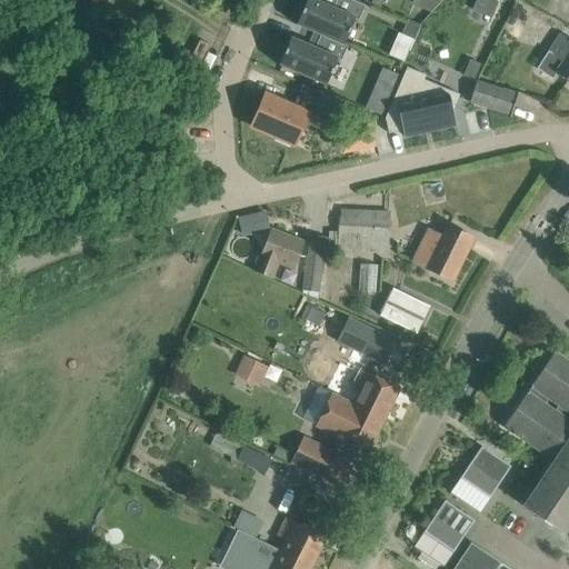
[(313,0),(307,0),(297,25),(321,36),(321,35),(343,45),(355,19),(359,20),(365,7),(365,6),(351,0),(337,0),(333,8),(313,0)]
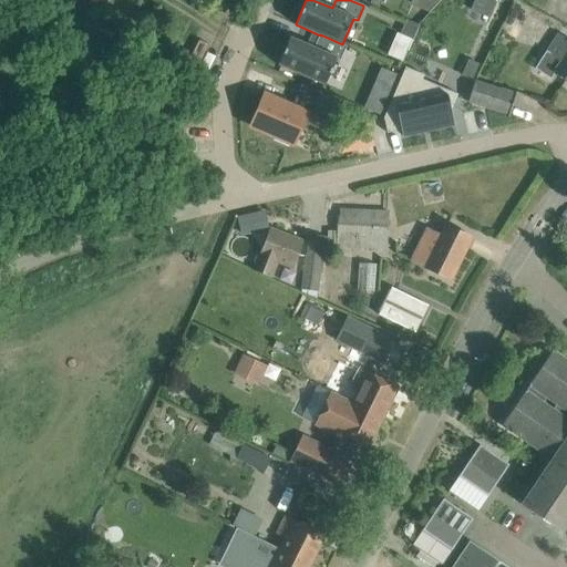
[(404,61),(416,22),(400,18),(389,55),(404,61)]
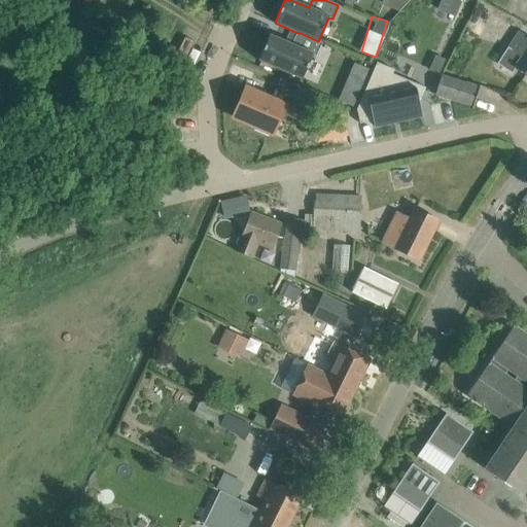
[(526,36),(520,31),(498,64),(512,73),(515,68),(526,75),(526,36)]
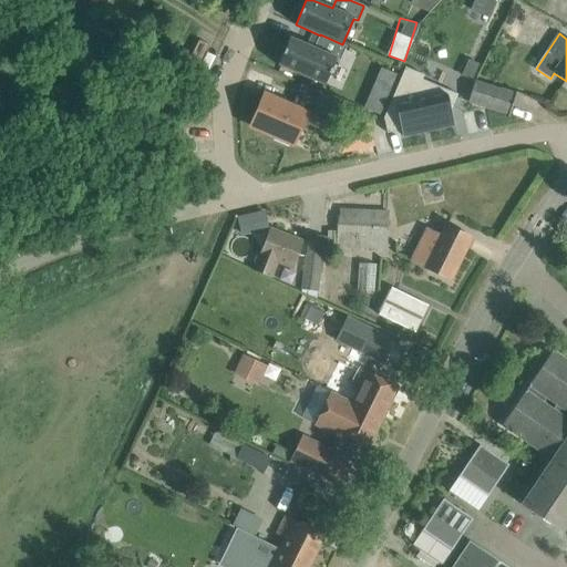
[(290,38),(278,65),(326,85),(337,59),(340,61),(347,47),(342,44),(320,34),(320,35),(315,48),(290,38)]
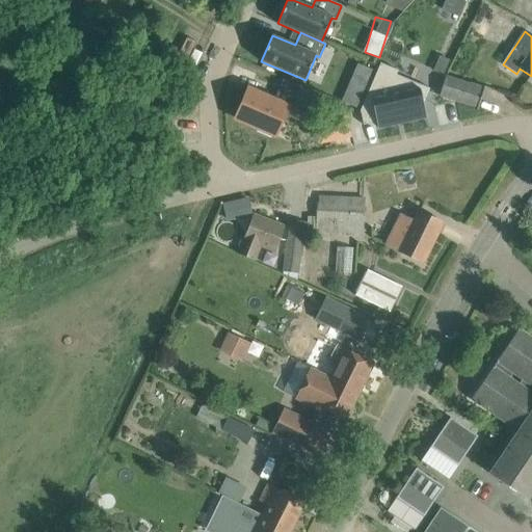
[(444,75),(450,60),(440,56),(433,71),(444,75)]
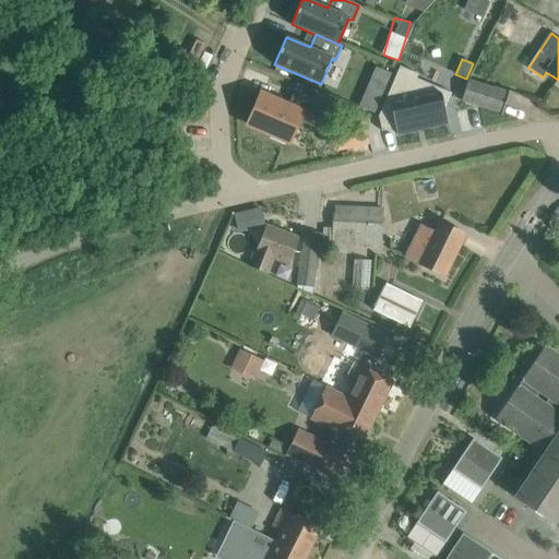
[(400,66),(378,117),(382,131),(383,131),(396,128),(397,134),(448,123),(444,111),(451,93),(450,92),(417,78),(418,74),(416,73),(401,67),(400,66)]
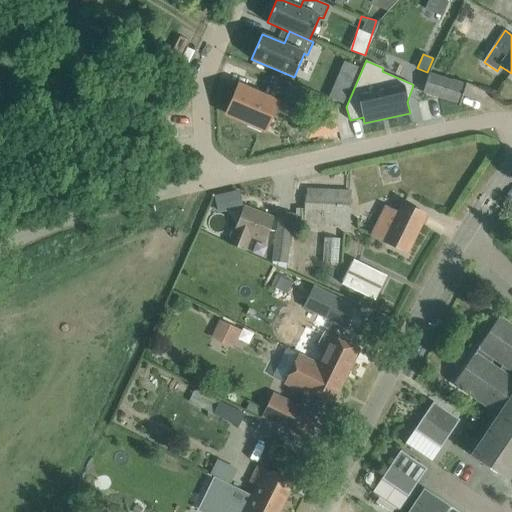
[(341,69),(328,98),(342,104),(355,75),(341,69)]
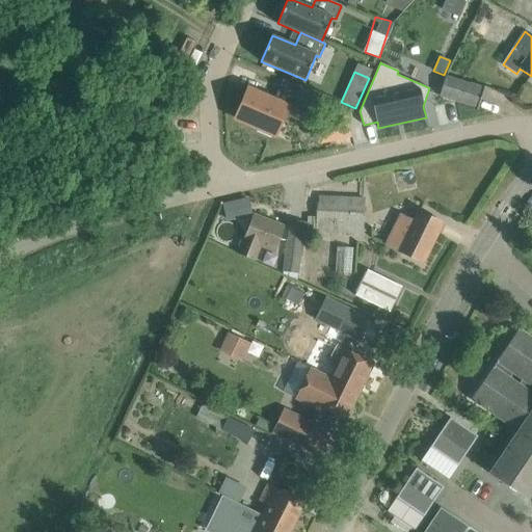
[(440,96),(477,108),(476,110),(477,110),(485,86),(484,86),(483,88),(446,76),(440,96)]
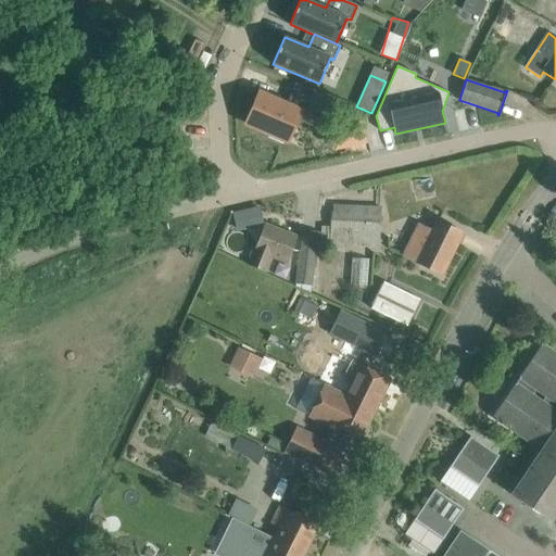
[(260,93),(247,124),(287,141),(297,119),(304,100),(291,93),(287,104),(260,93)]
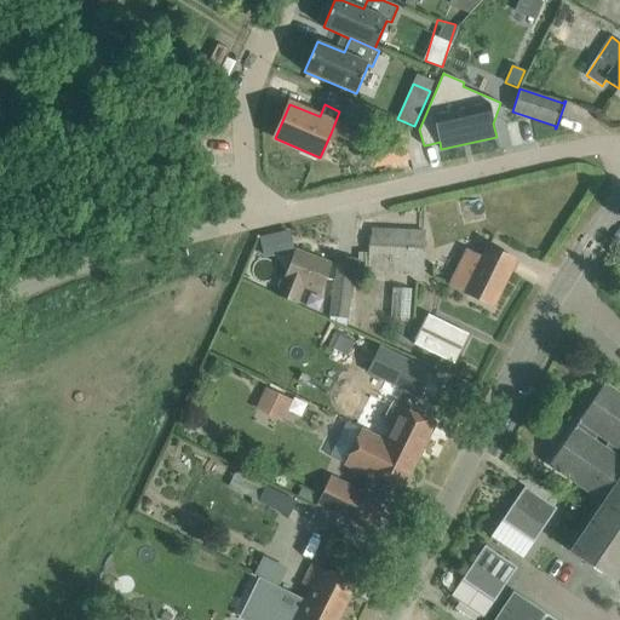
[(359,270),(423,273),(424,231),(372,229),(372,237),(360,237),(359,270)]
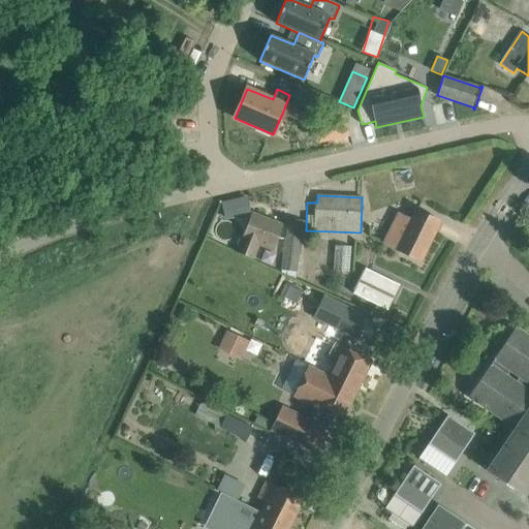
[(399,211),(383,243),(397,250),(421,261),(440,222),(415,210),(412,218),(399,211)]
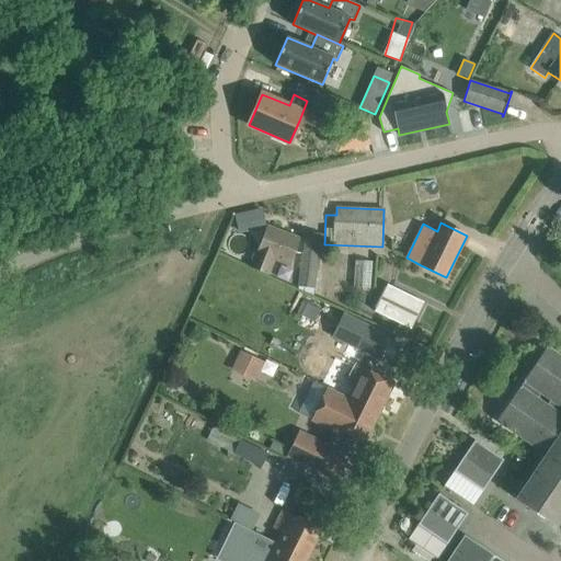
[(290,264),(300,240),(267,227),(251,268),(267,274),(274,258),(290,264)]
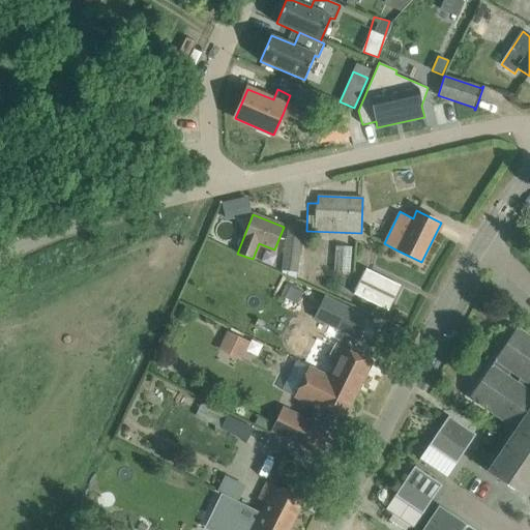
[(283,270),(296,271),(300,239),(287,237),(283,270)]
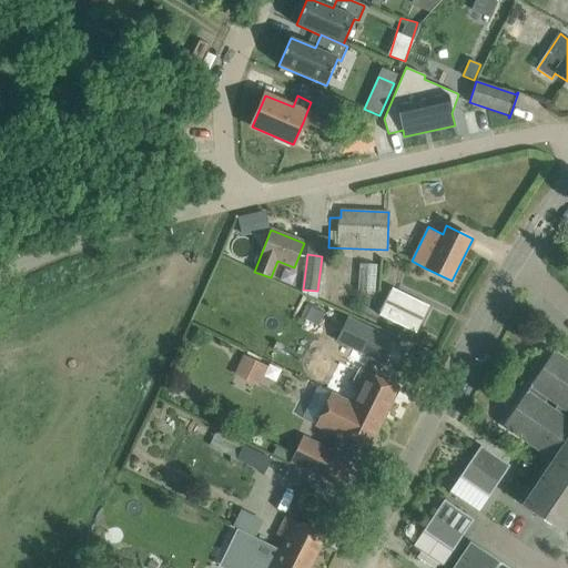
[(274,281),(293,284),(295,271),(276,266),(274,281)]
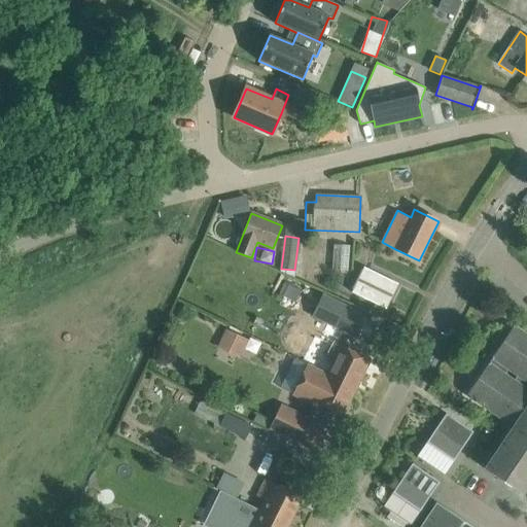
[(398,284),(364,268),(352,292),(386,309),(398,284)]
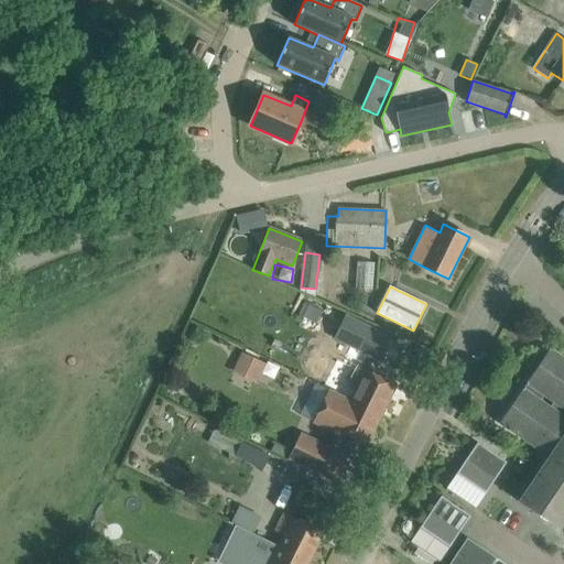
[(345,316),(334,339),(380,362),(392,338),(345,316)]
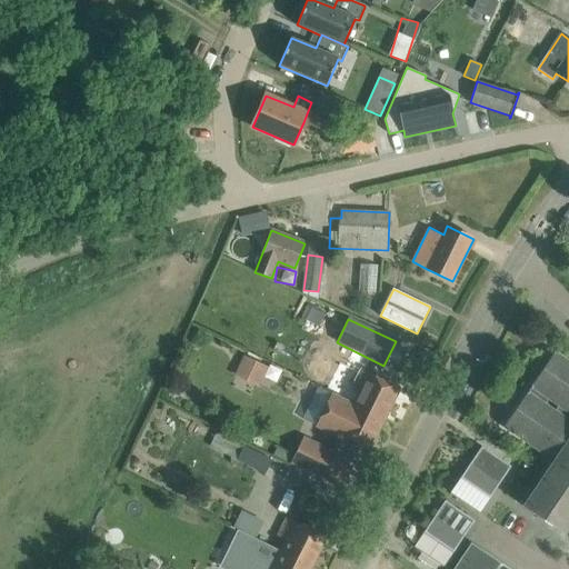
[(317,339),(300,371),(327,385),(343,353),(317,339)]
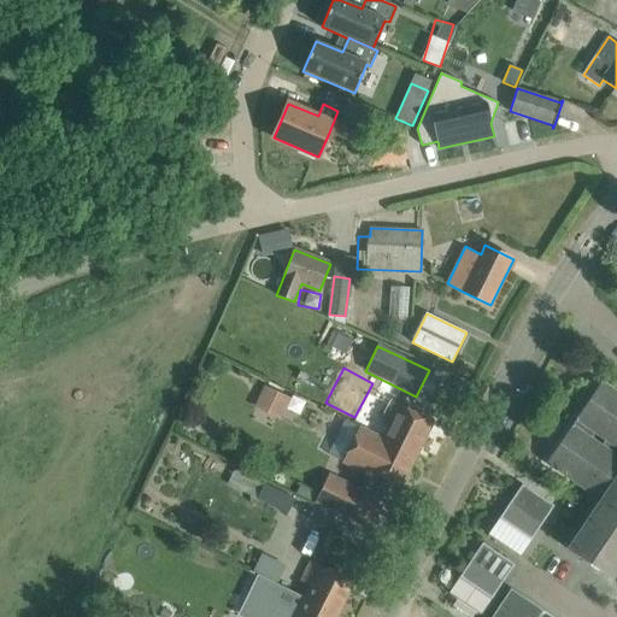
[(616,394),(601,385),(601,383),(600,382),(576,418),(577,419),(573,427),(571,425),(547,462),(548,463),(548,462),(589,491),(594,483),(609,493),(569,551),(610,577),(616,566),(616,394)]
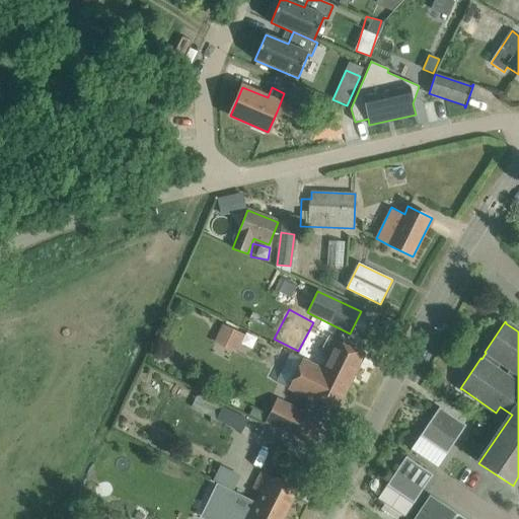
[(220,323),(212,344),(236,354),(244,332),(220,323)]
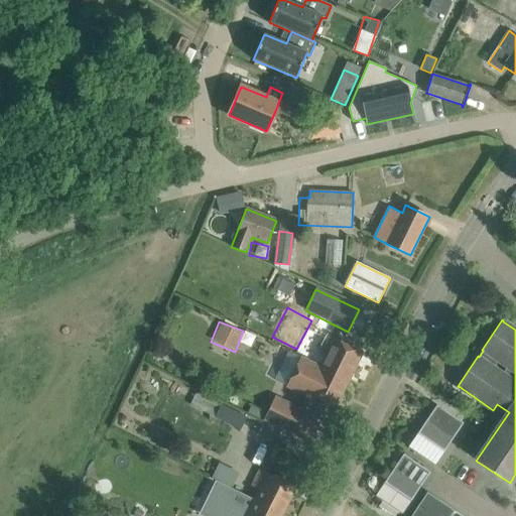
[(327,356),(321,366),(349,380),(362,353),(327,336),(318,352),(327,356)]
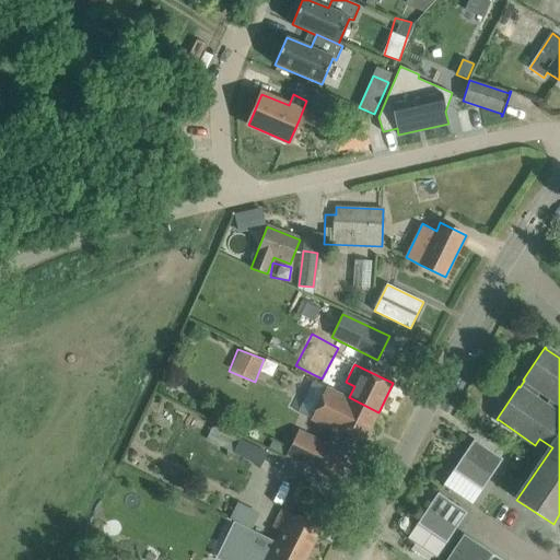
[(349,397),(327,386),(311,419),(334,431),(336,427),(364,441),(378,412),(349,397)]
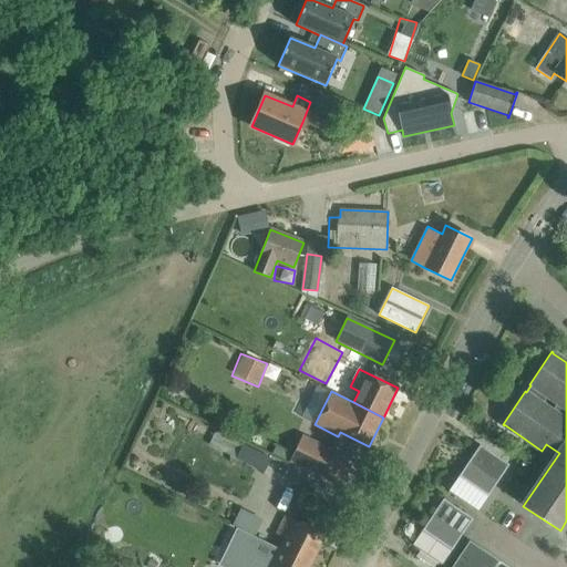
[(270,459),(224,436),(217,449),(264,472),(270,459)]
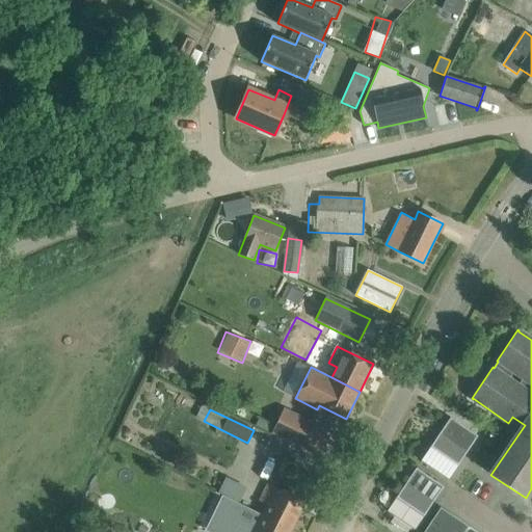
[(272,432),(294,443),(306,420),(284,409),(272,432)]
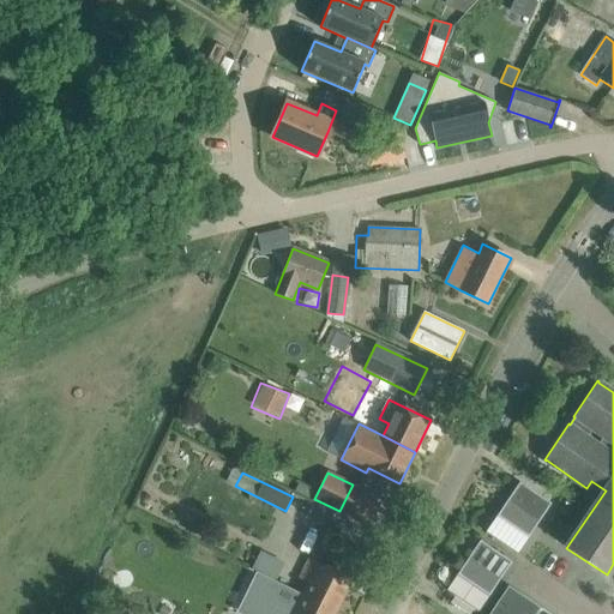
[(486,531),(518,553),(552,504),(519,482),(486,531)]
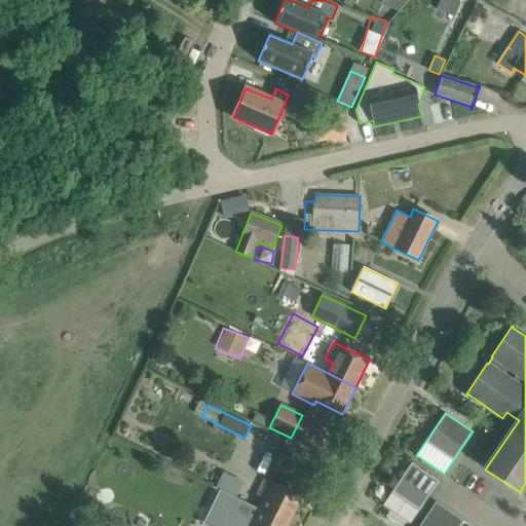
[(382,505),(410,524),(439,481),(412,462),(382,505)]
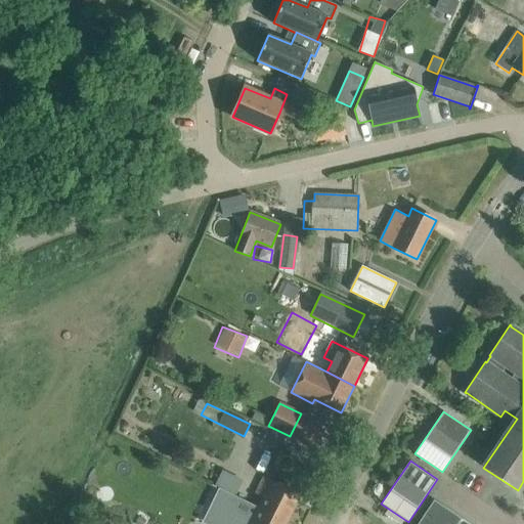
[(264,497),(259,508),(288,522),(301,494),(264,477),(256,493),(264,497)]
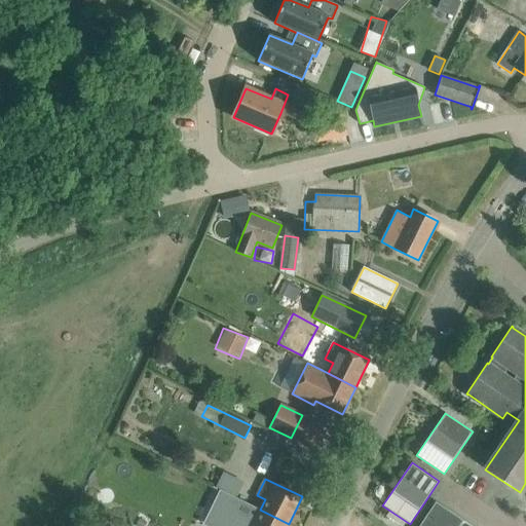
[(436,501),(419,525),(456,525),(461,519),(436,501)]
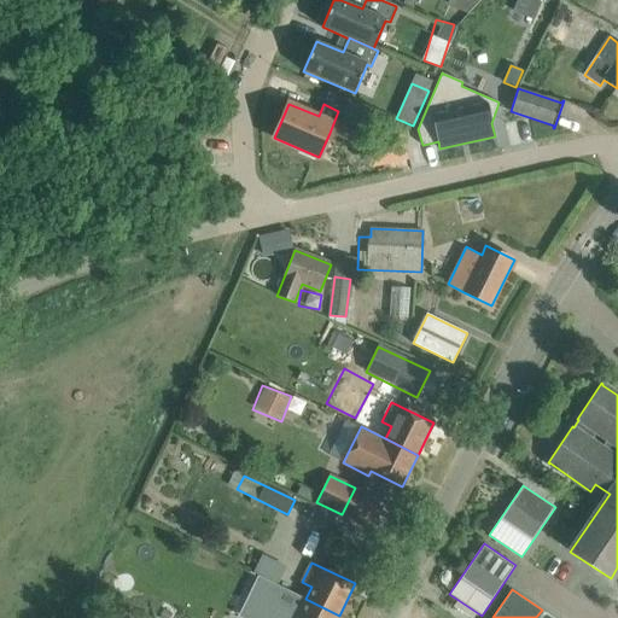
[(337,617),(339,616),(305,599),(299,611),(291,607),(284,617),(337,617)]
